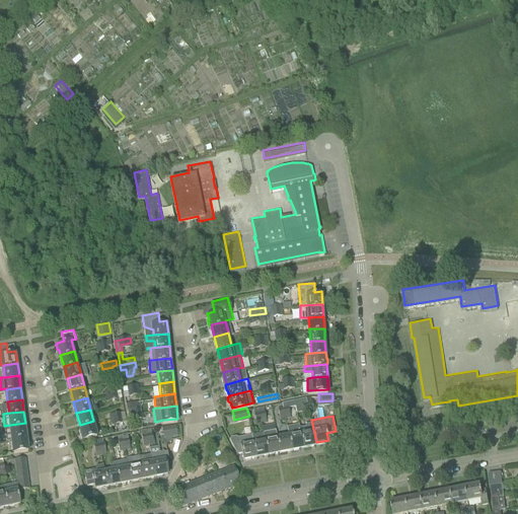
[(316,442),(311,420),(309,421),(307,423),(300,424),(304,444),(316,442)]
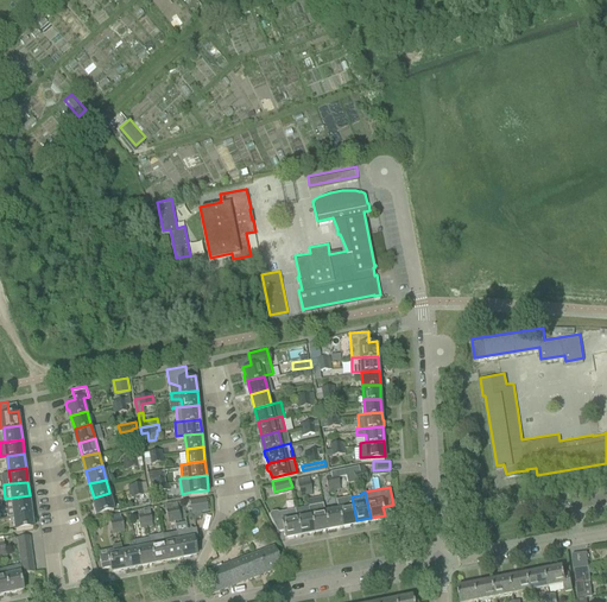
[(114,507),(109,493),(94,498),(97,512),(114,507)]
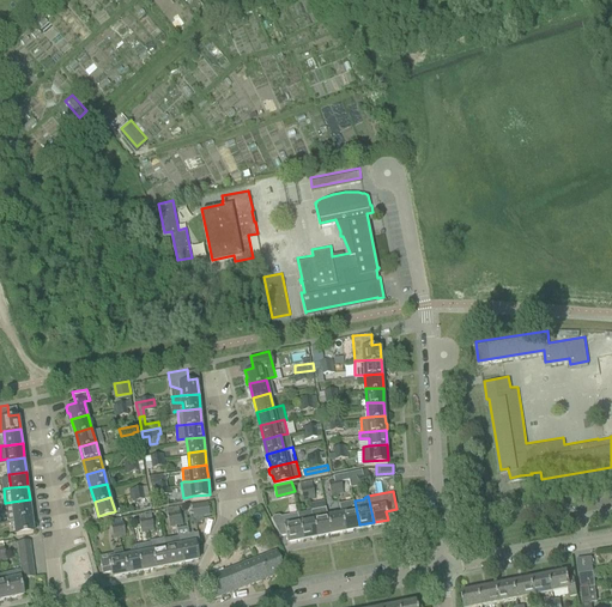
[(359,524),(355,501),(353,497),(340,501),(341,511),(345,528),(359,524)]
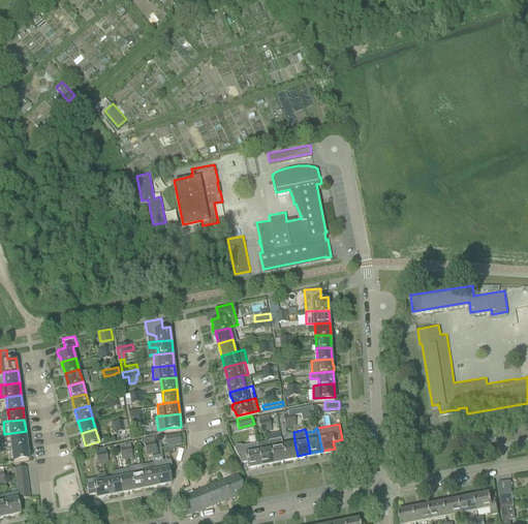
[(27,443),(26,431),(10,433),(12,445),(27,443)]
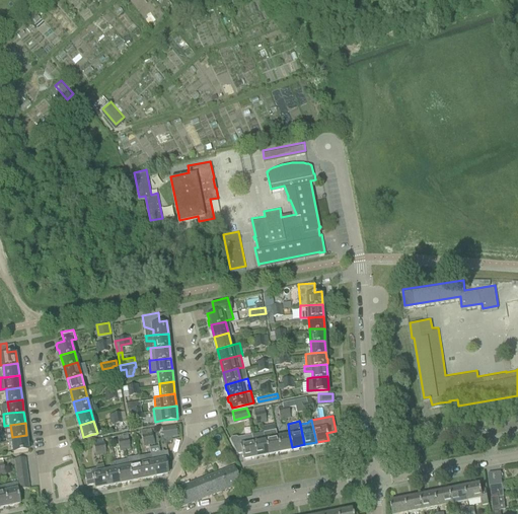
[(177,433),(176,423),(162,425),(163,435),(177,433)]
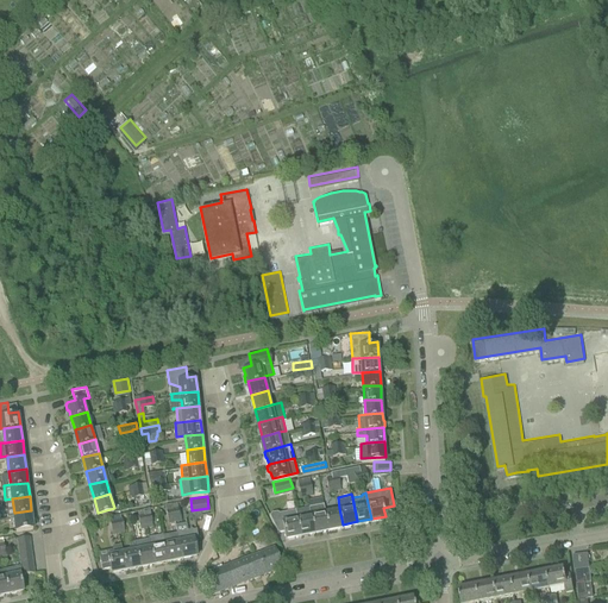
[(328,527),(326,510),(324,501),(309,503),(312,513),(315,529),(328,527)]
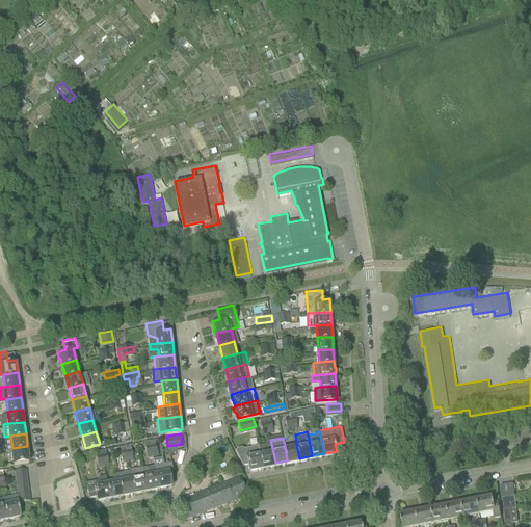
[(263,466),(260,451),(259,443),(244,445),(242,444),(238,445),(237,447),(236,447),(243,463),(248,462),(250,468),(263,466)]
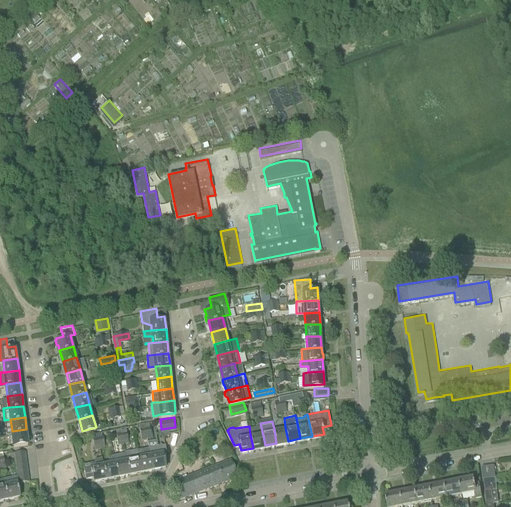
[(285,427),(274,429),(276,443),(288,441),(285,427)]
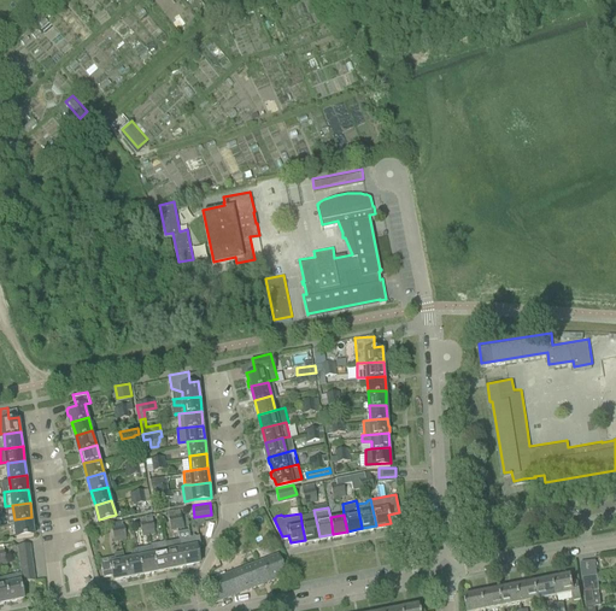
[(31,517),(15,520),(17,535),(34,533),(31,517)]
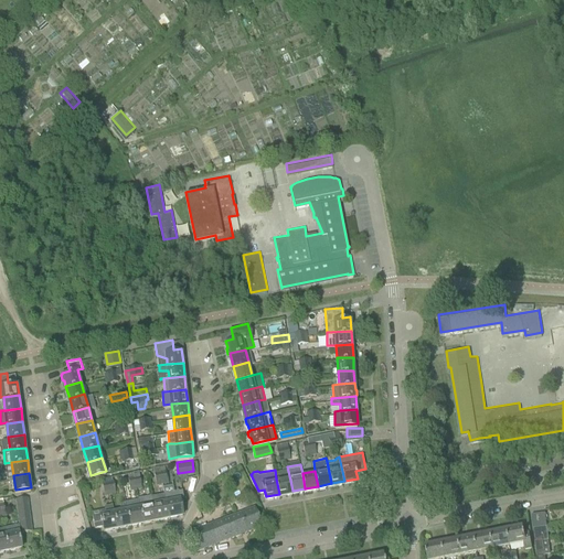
[(293,491),(289,475),(276,479),(279,494),(293,491)]
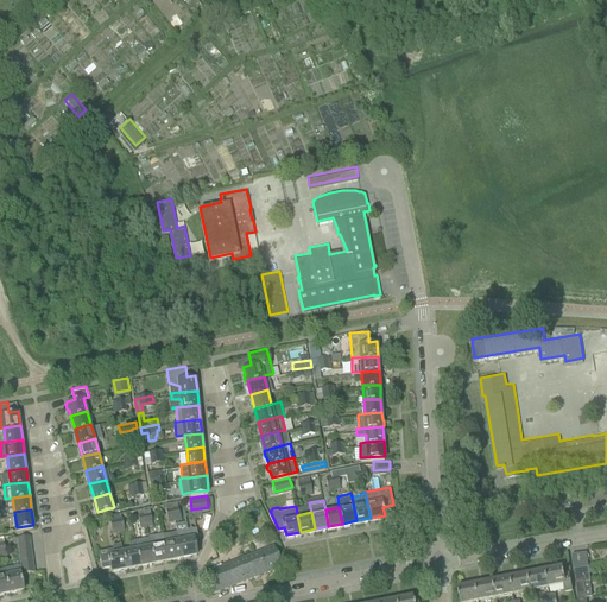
[(198,534),(197,524),(188,526),(187,519),(176,520),(179,538),(183,555),(197,552),(194,536),(198,534)]
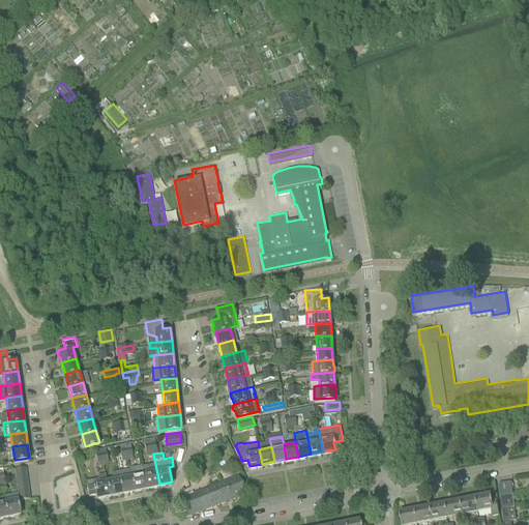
[(156,469),(153,454),(154,461),(142,463),(144,471),(147,486),(159,484),(156,469)]
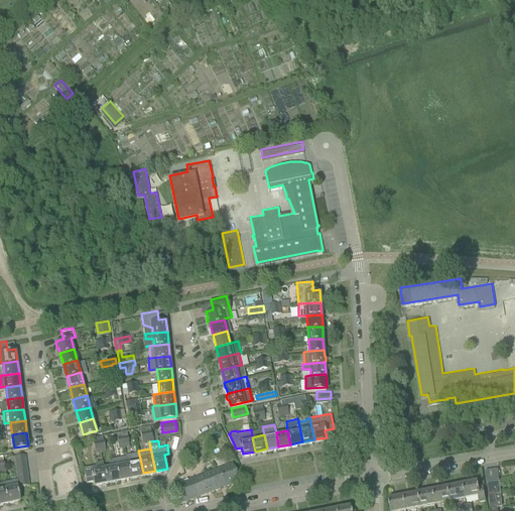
[(138,450),(126,453),(128,462),(131,476),(143,473),(140,459),(138,451),(138,450)]
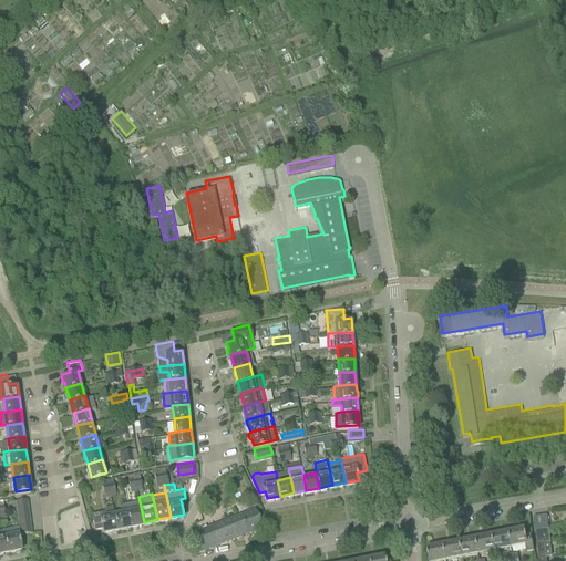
[(121,501),(122,510),(115,511),(119,527),(131,525),(127,509),(126,500),(121,501)]
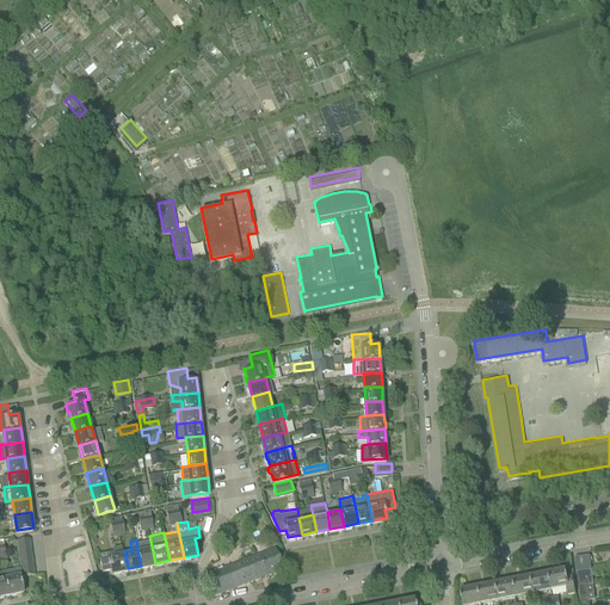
[(115,548),(99,551),(103,568),(111,567),(112,572),(128,568),(124,551),(122,542),(114,544),(115,548)]
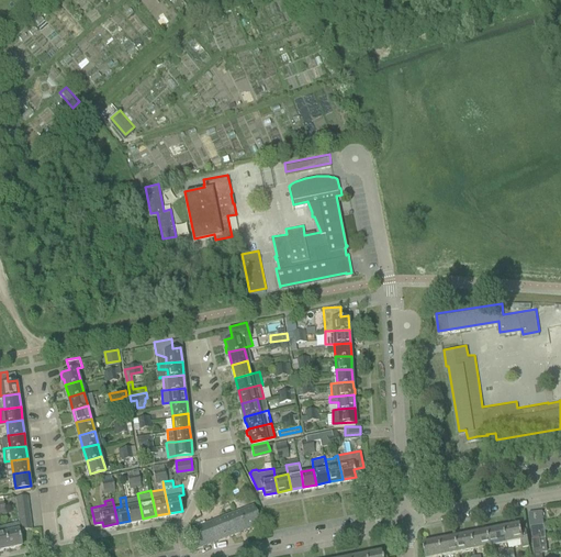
[(195,546),(220,537),(261,521),(254,502),(188,527),(195,546)]
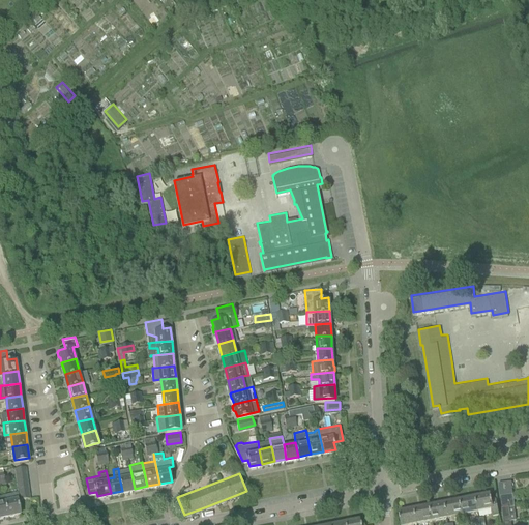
[(135,489),(131,474),(119,476),(122,491),(135,489)]
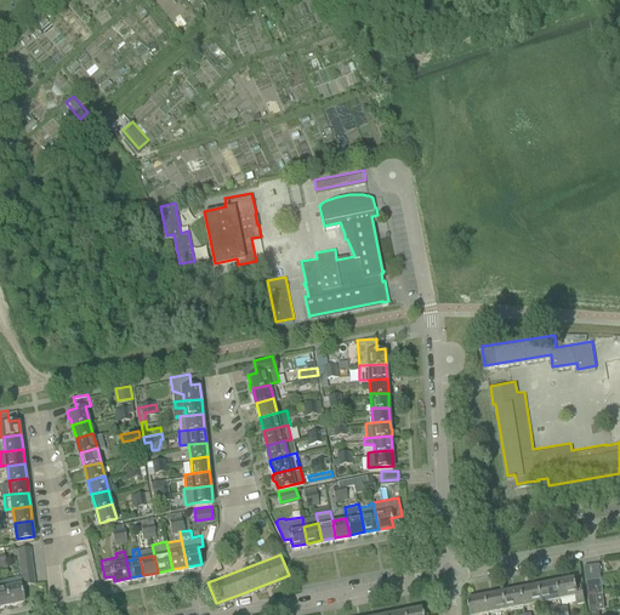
[(599,561),(585,562),(587,578),(602,575),(599,561)]
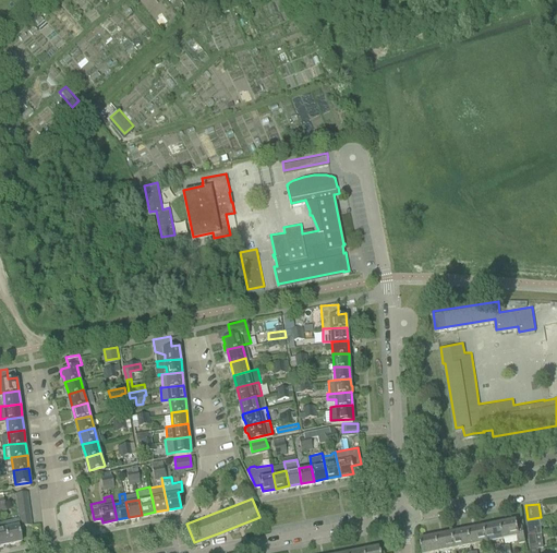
[(20,516),(3,519),(5,526),(9,541),(22,539),(19,524),(21,523),(20,517),(20,516)]
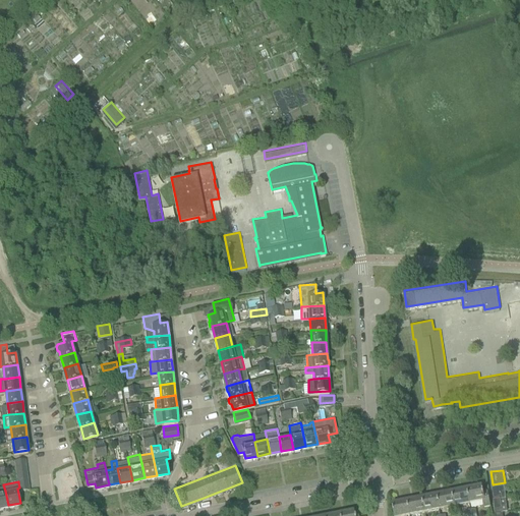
[(482,482),(467,485),(470,500),(483,498),(484,504),(490,503),(487,486),(483,488),(482,482)]
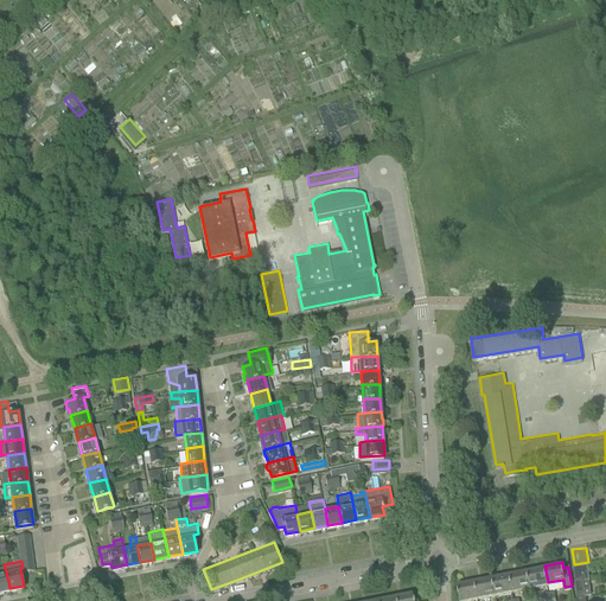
[(575,579),(589,576),(588,562),(574,564),(575,579)]
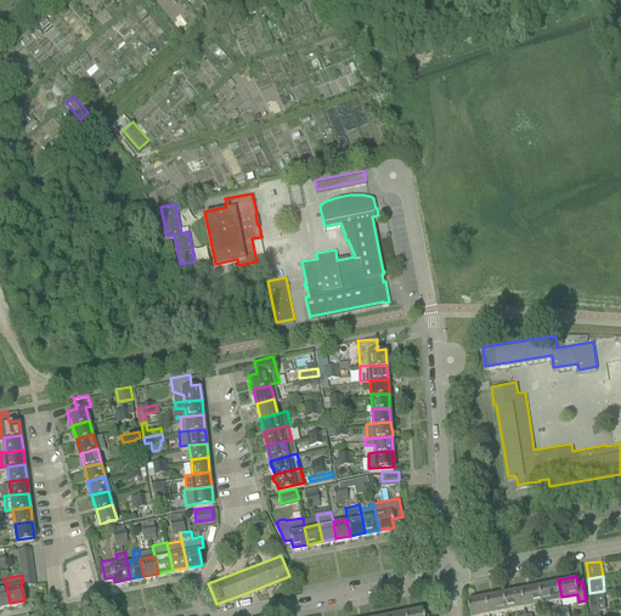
[(558,580),(541,583),(543,600),(562,597),(558,580)]
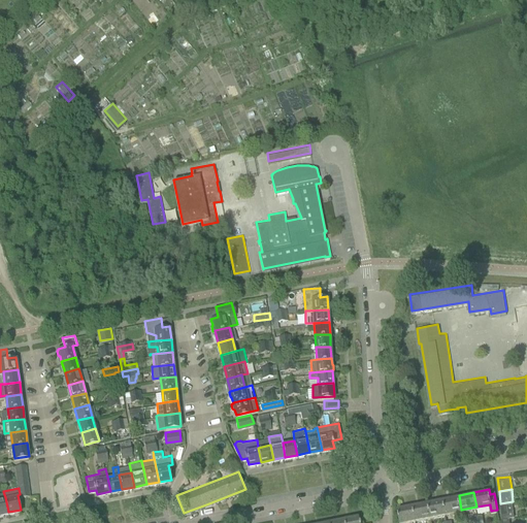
[(461,510),(459,495),(443,498),(447,513),(461,510)]
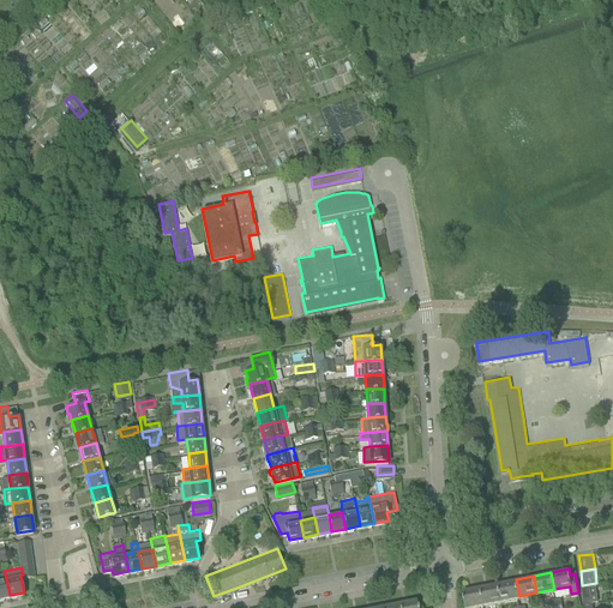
[(520,596),(516,579),(498,583),(502,600),(520,596)]
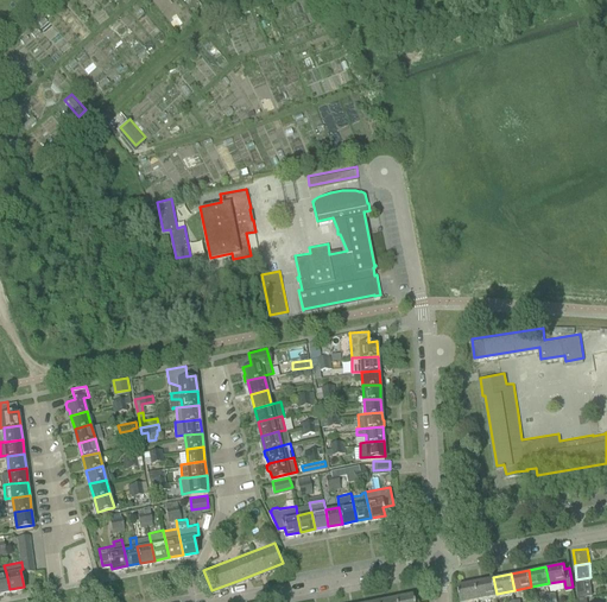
[(497,594),(493,577),(475,580),(479,597),(497,594)]
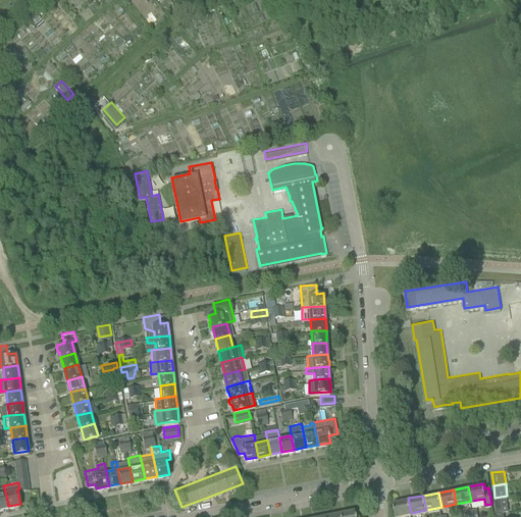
[(509,508),(507,496),(495,498),(497,510),(504,509),(509,508)]
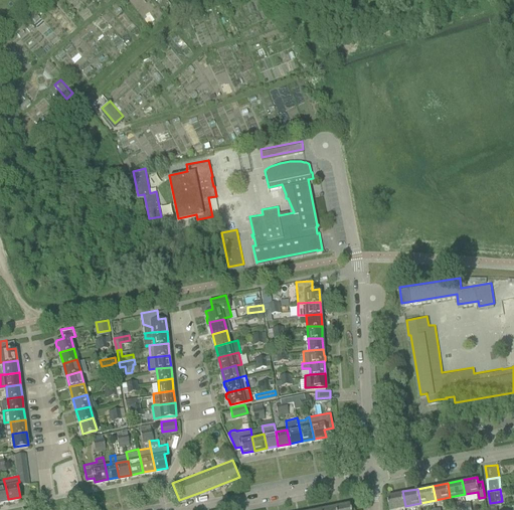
[(405,506),(402,491),(387,494),(390,509),(405,506)]
